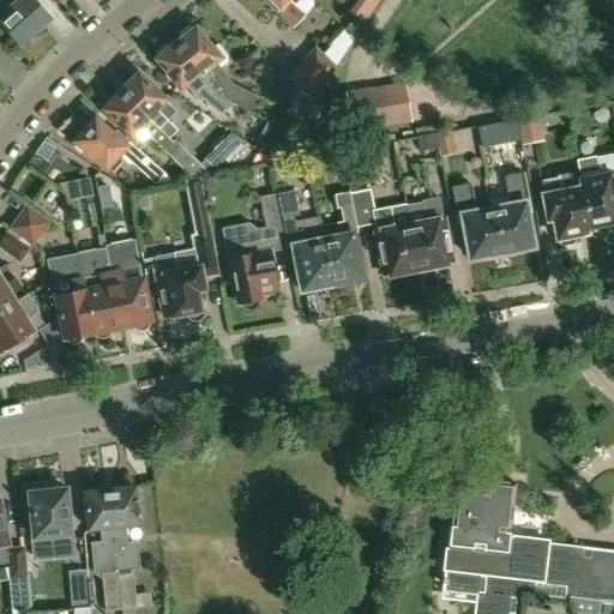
[(31,0),(16,0),(17,1),(0,14),(0,24),(18,46),(48,19),(31,0)]
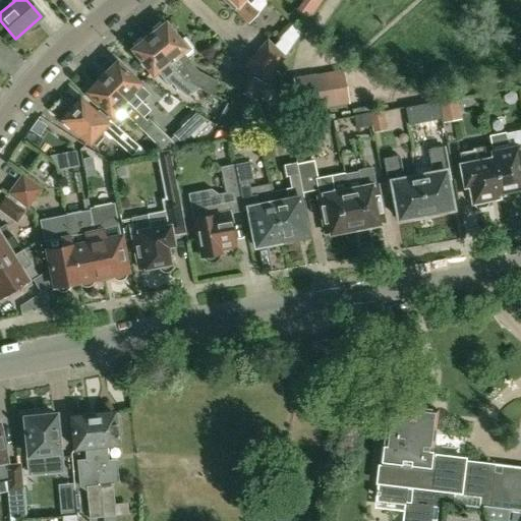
[(244,1),(244,0),(223,0),(249,23),(258,13),(244,1)]
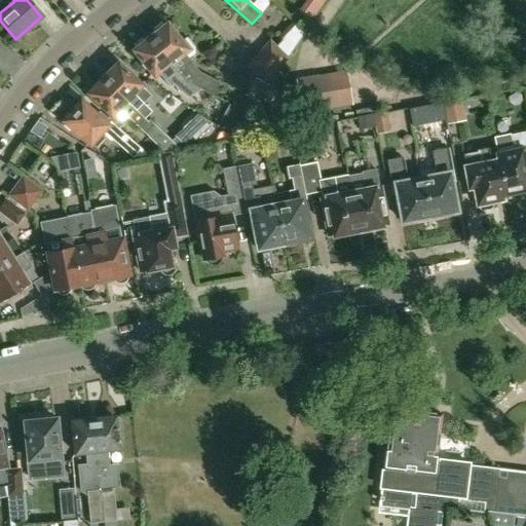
[(321,9),(327,0),(307,0),(308,0),(321,9)]
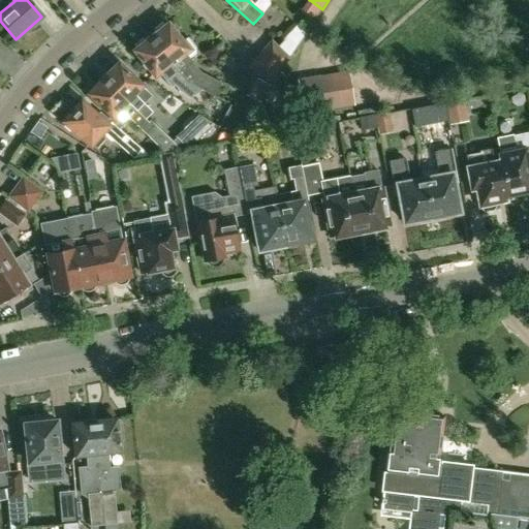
[(188,51),(168,25),(151,38),(187,84),(200,91),(200,90),(215,97),(221,84),(201,73),(192,63),(188,66),(181,57),(188,51)]
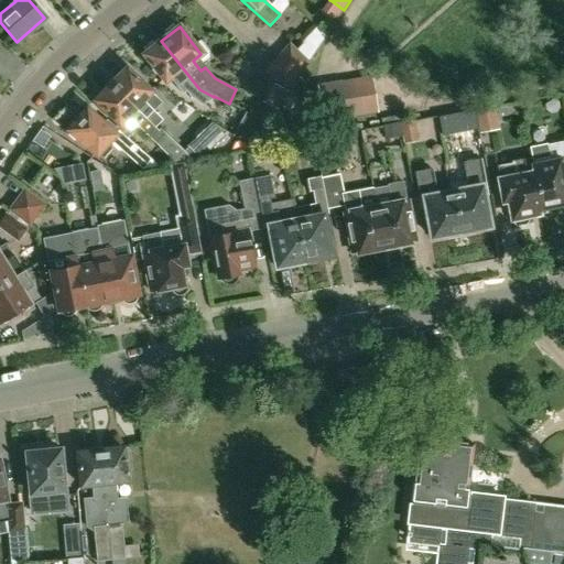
[(316,26),(296,51),(303,56),(310,62),(327,36),(316,26)]
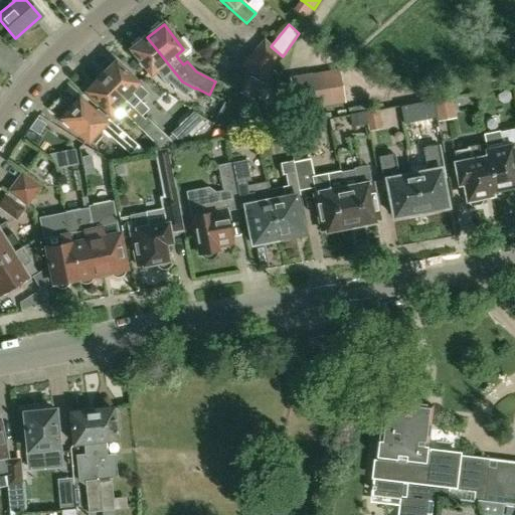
[(195,89),(182,81),(147,37),(131,49),(151,74),(153,72),(159,79),(161,78),(167,86),(169,84),(173,90),(184,97),(195,89)]
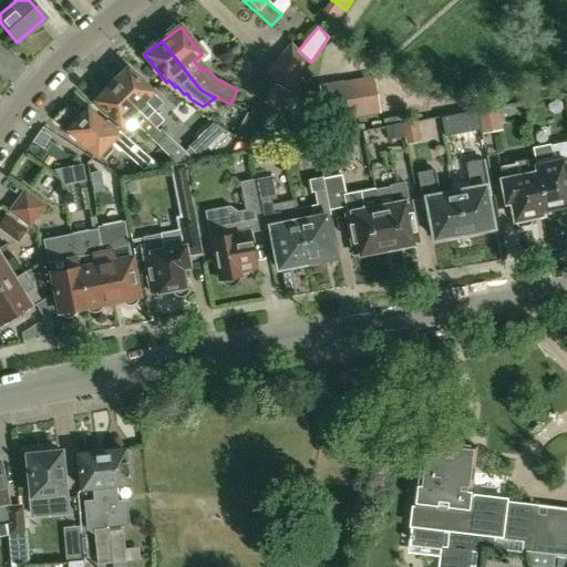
[(292,44),(279,58),(299,76),(311,62),(292,44)]
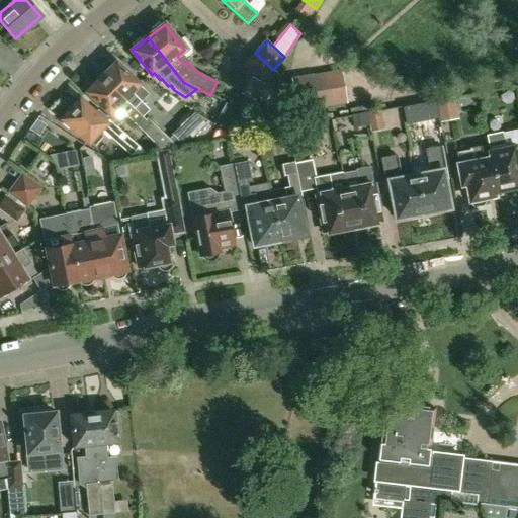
[(273,70),(255,53),(244,65),(262,82),(273,70)]
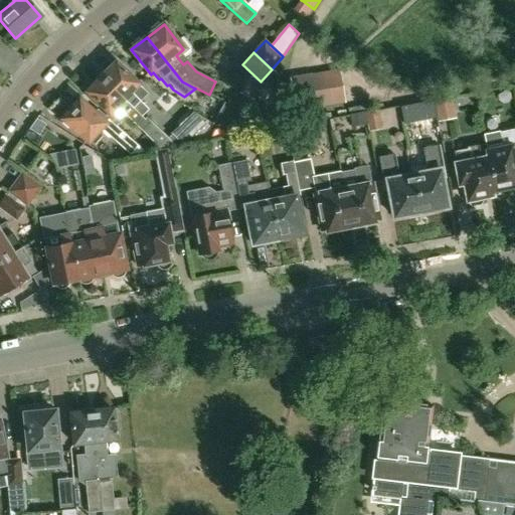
[(147,94),(138,84),(139,83),(116,61),(101,77),(142,117),(149,110),(140,101),(147,94)]
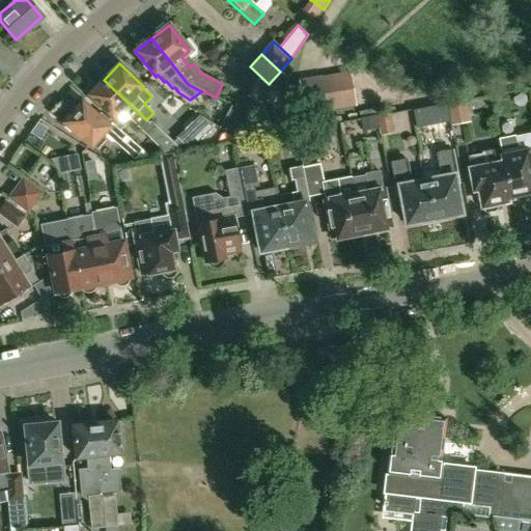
[(356,107),(350,72),(298,80),(304,115),(356,107)]
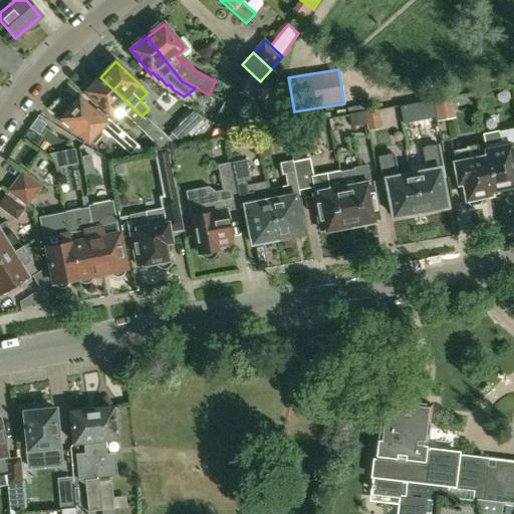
[(144,118),(142,116),(100,77),(86,92),(118,123),(125,115),(135,123),(159,149),(176,146),(165,135),(164,136),(146,117),(144,118)]
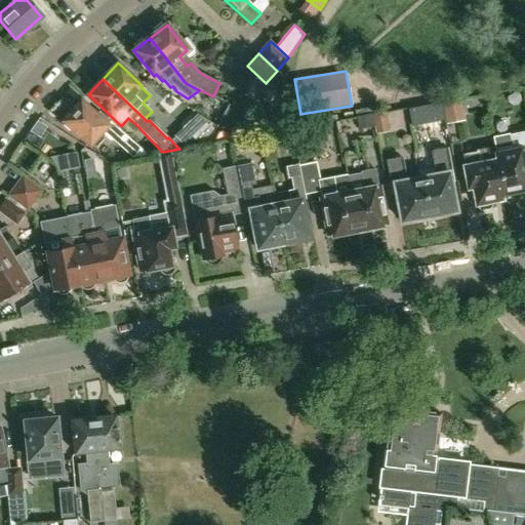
[(462,121),(459,99),(443,102),(446,124),(462,121)]
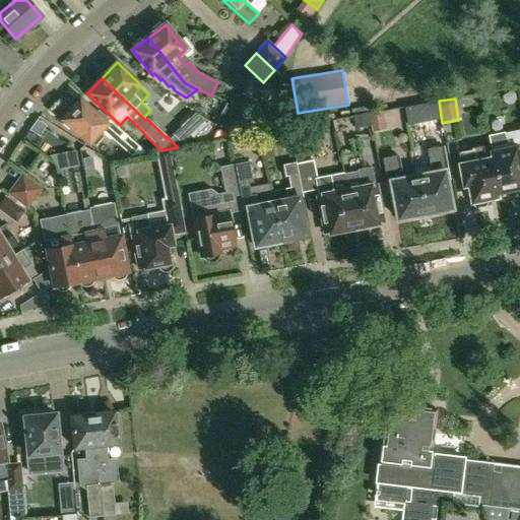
[(88,144),(103,128),(104,130),(103,131),(104,135),(110,139),(112,139),(131,155),(147,153),(99,112),(95,116),(78,102),(61,121),(88,144)]
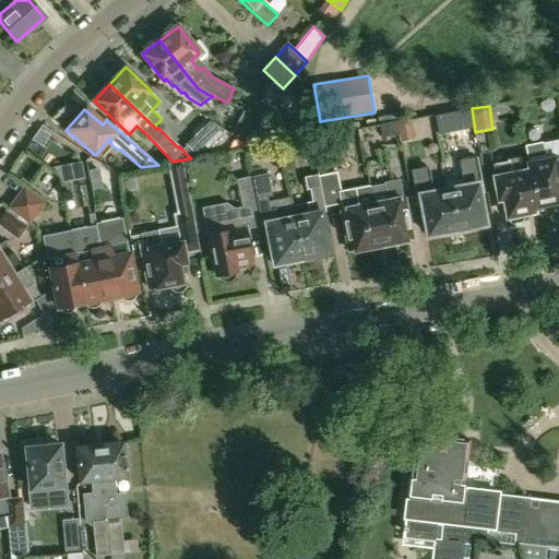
[(472,121),(470,110),(456,113),(459,123),(472,121)]
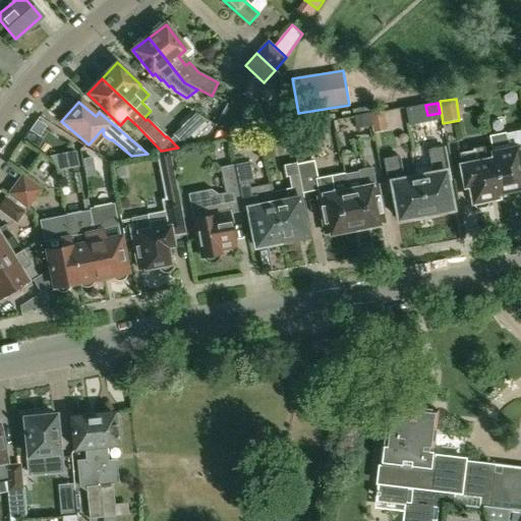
[(386,130),(383,112),(369,114),(369,115),(371,128),(372,133),(386,130)]
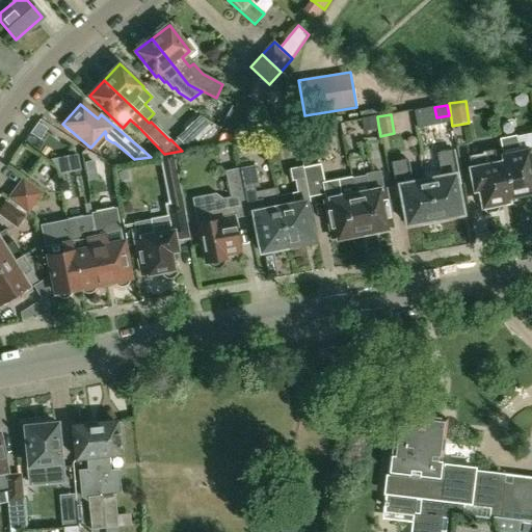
[(379,131),(377,117),(364,120),(366,133),(379,131)]
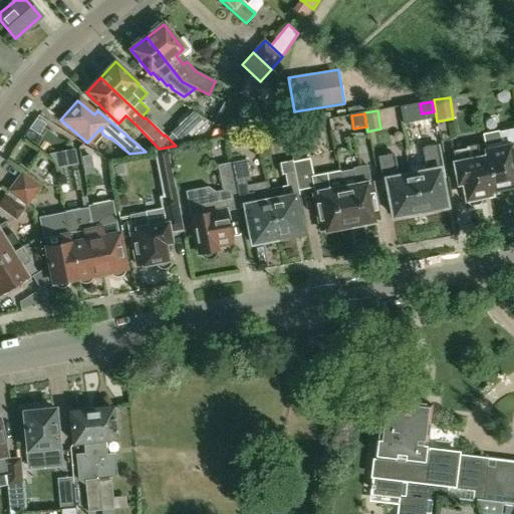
[(165,135),(176,146),(196,142),(187,135),(188,134),(178,122),(165,135)]
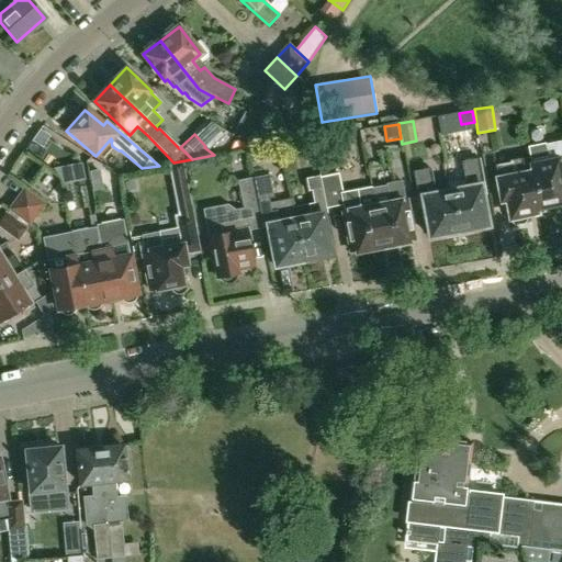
[(539,210),(541,209),(561,203),(561,161),(561,160),(561,141),(527,149),(531,169),(539,210)]
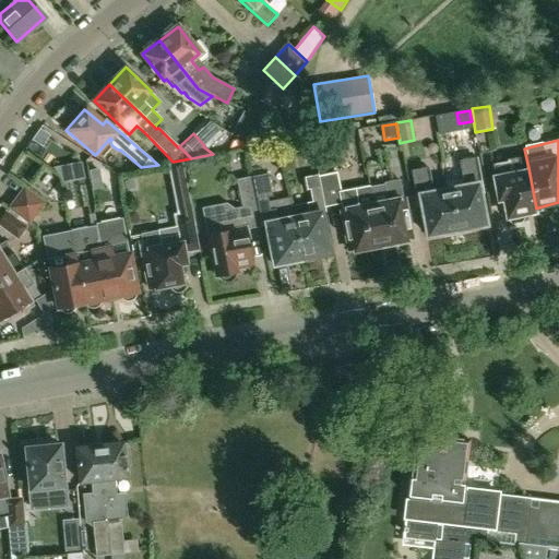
[(536,209),(528,168),(525,169),(521,154),(509,156),(510,158),(489,163),(498,198),(502,197),(509,224),(512,226),(522,224),(524,221),(523,216),(539,213),(538,207),(536,209)]
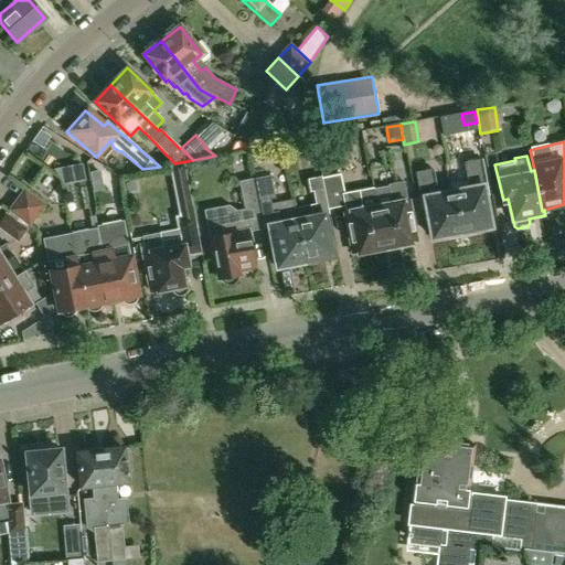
[(468,189),(452,192),(460,234),(489,228),(487,219),(488,219),(483,195),(487,195),(480,161),(464,164),(468,189)]
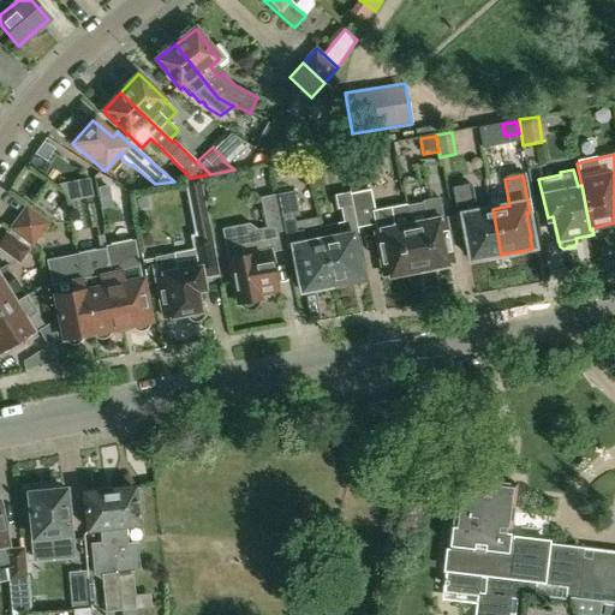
[(203,193),(199,179),(186,180),(189,196),(203,193)]
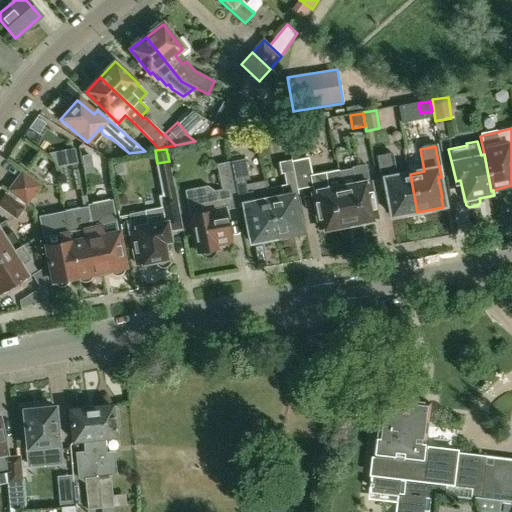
[(417,212),(410,174),(395,177),(391,155),(375,158),(381,189),(384,188),(388,208),(389,208),(391,218),(417,212)]
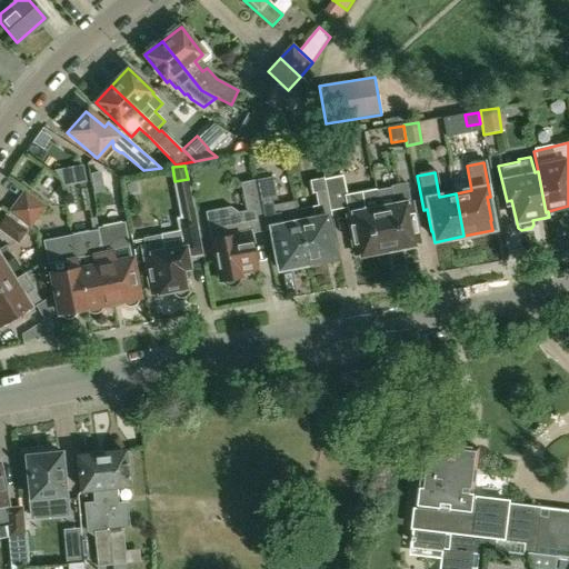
[(342,176),(325,180),(326,190),(330,211),(349,208),(347,197),(342,176)]
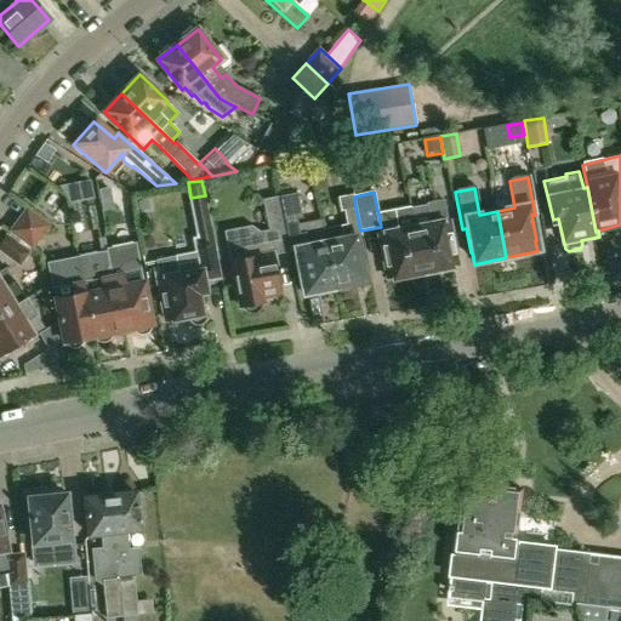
[(334,290),(322,232),(323,232),(320,222),(297,226),(296,215),(301,214),(297,194),(280,198),(290,252),(295,251),(303,295),(315,292),(315,294),(334,290)]
